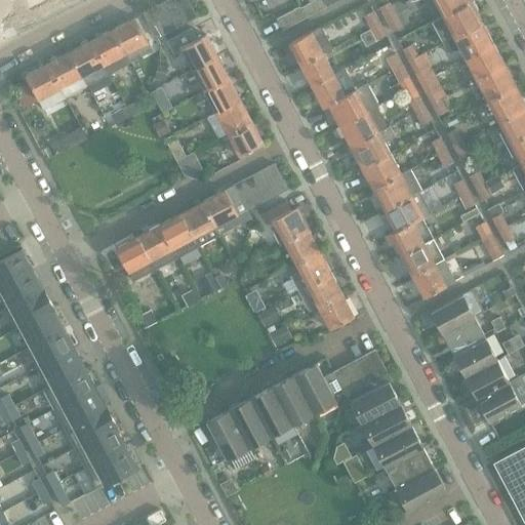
[(183,10),(176,0),(170,0),(168,2),(174,14),(183,10)]
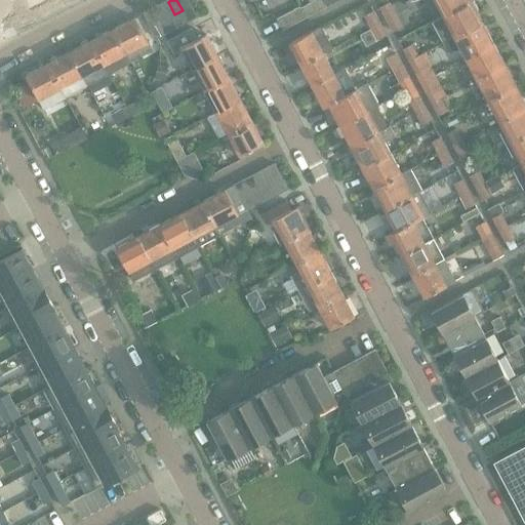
[(191,6),(187,0),(176,0),(183,10),(191,6)]
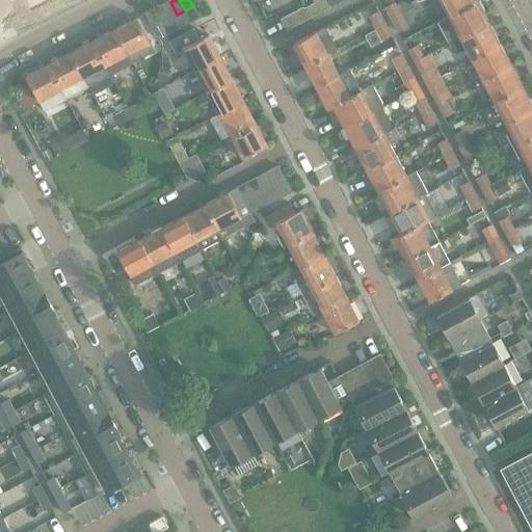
[(309,19),(333,7),(328,0),(318,0),(303,8),(309,19)]
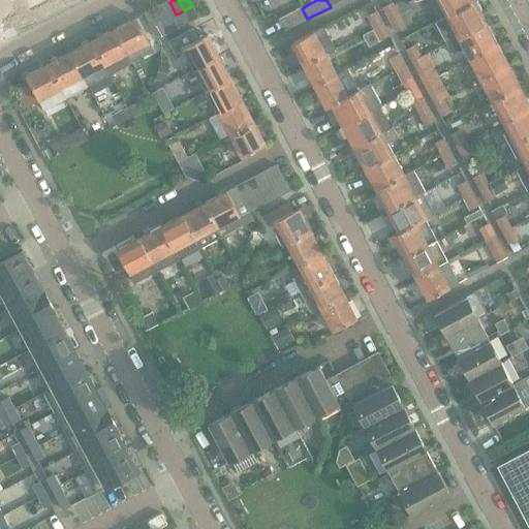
[(475,2),(474,0),(438,0),(447,17),(475,2)]
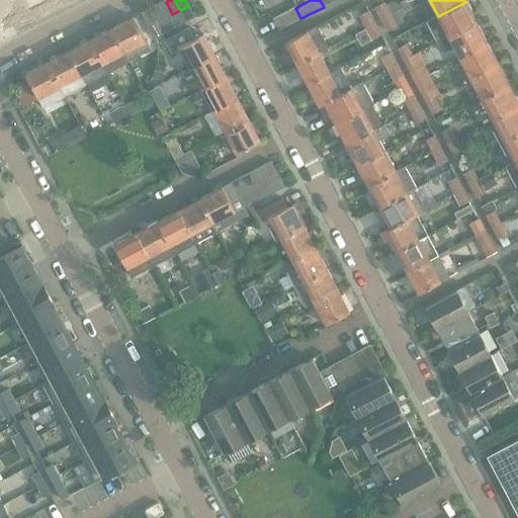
[(172,14),(166,2),(158,6),(164,18),(172,14)]
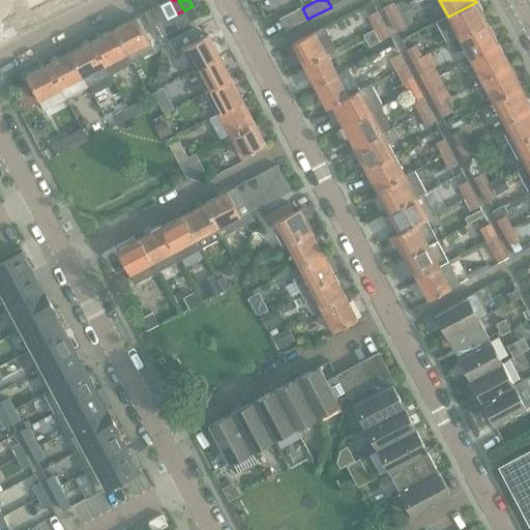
[(488,23),(476,2),(448,17),(437,23),(448,43),(488,23)]
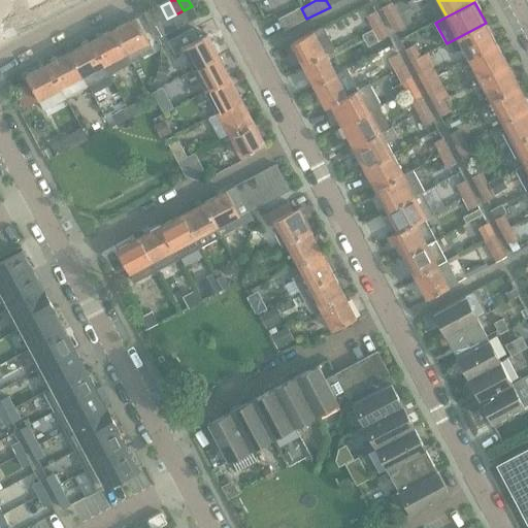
[(399,14),(392,3),(382,8),(388,21),(399,14)]
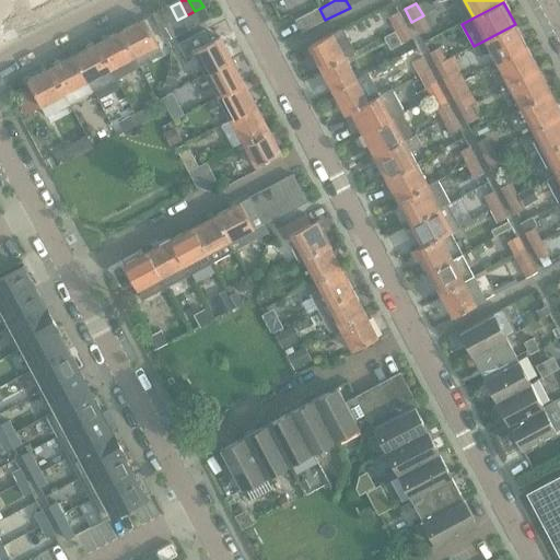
[(177,20),(171,7),(162,11),(168,24),(177,20)]
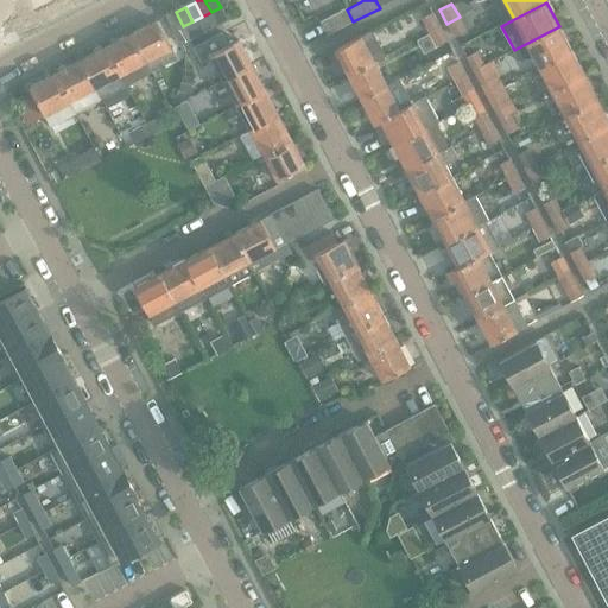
[(228,21),(221,7),(211,12),(219,26),(228,21)]
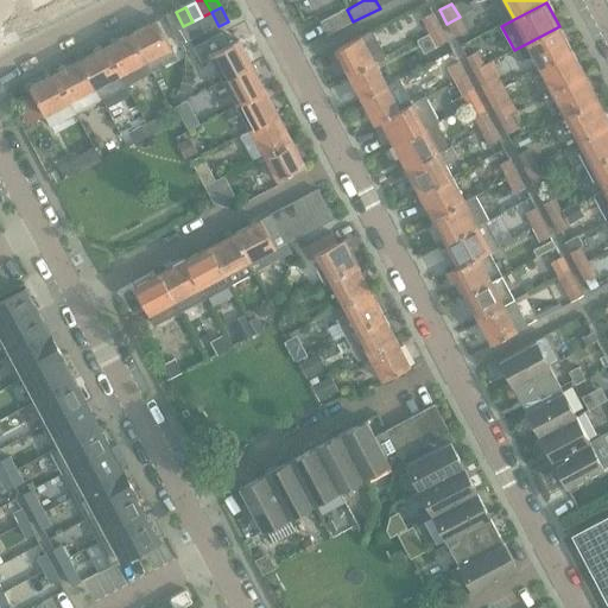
[(328,36),(353,21),(347,10),(321,23),(328,36)]
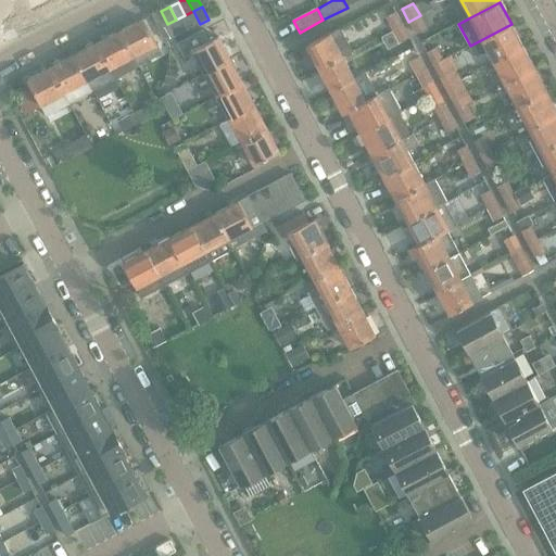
[(167,24),(161,11),(152,15),(159,28),(167,24)]
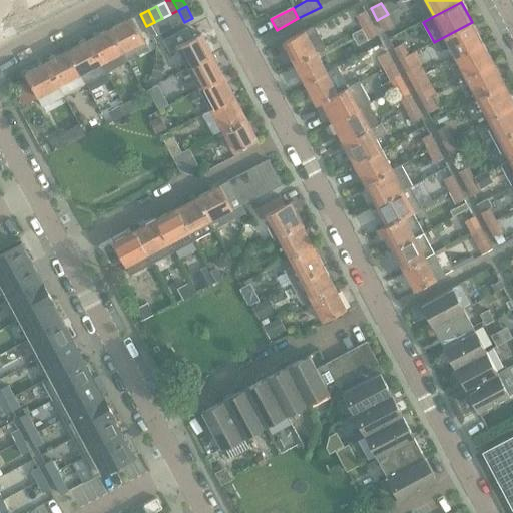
[(184,22),(178,10),(170,14),(176,26),(184,22)]
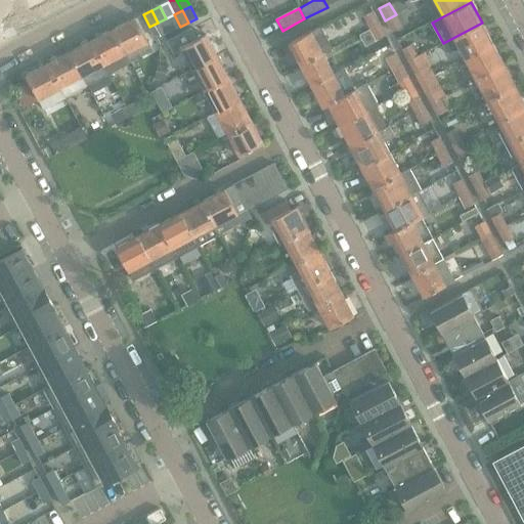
[(380,24),(374,11),(362,16),(369,29),(380,24)]
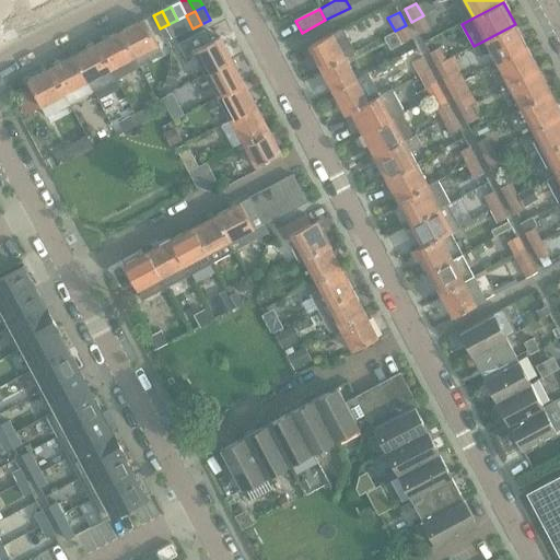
[(193,28),(186,15),(177,20),(184,33),(193,28)]
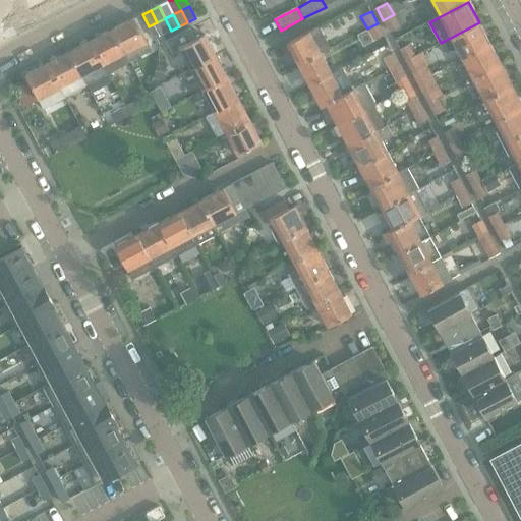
[(400,26),(394,14),(383,20),(390,33),(400,26)]
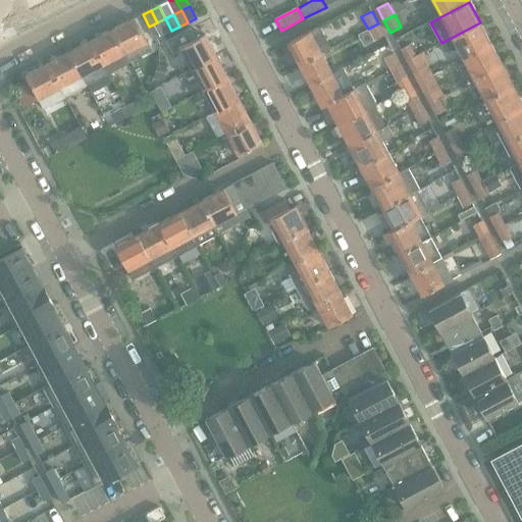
[(171,31),(165,18),(157,22),(164,35),(171,31)]
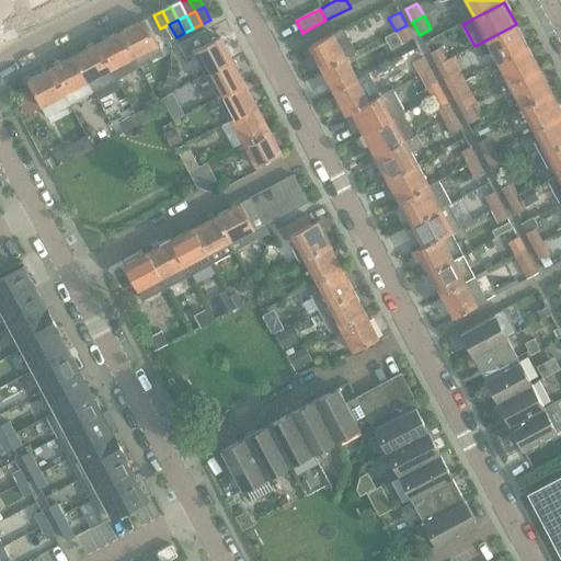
[(159,46),(145,21),(122,33),(139,67),(163,55),(159,46)]
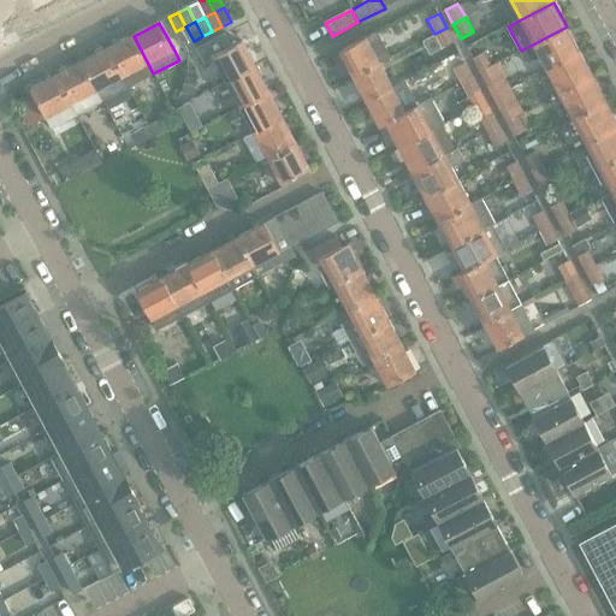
[(194,41),(185,27),(176,31),(184,46),(194,41)]
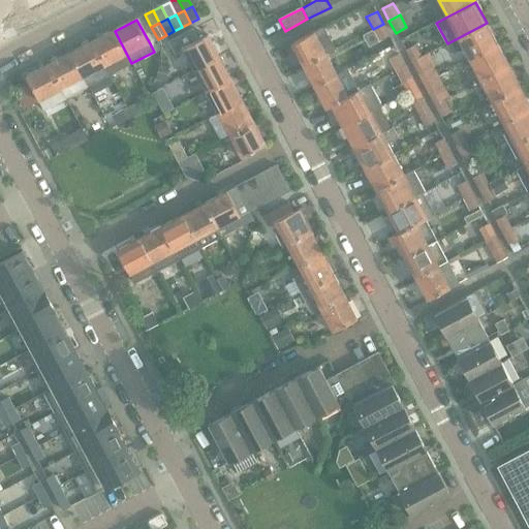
[(498,44),(487,23),(447,43),(447,44),(453,55),(464,49),(470,59),(498,44)]
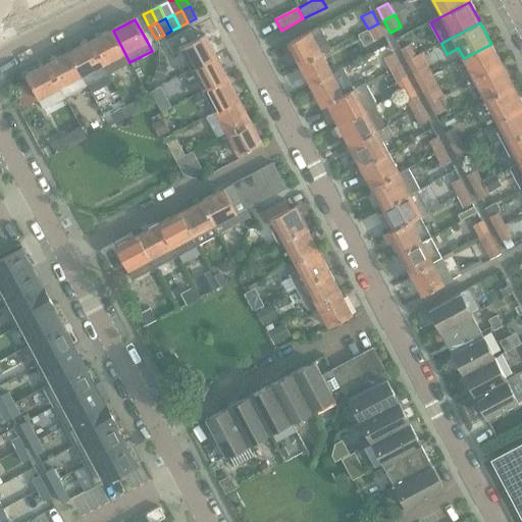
[(384,36),(378,23),(368,29),(374,41),(384,36)]
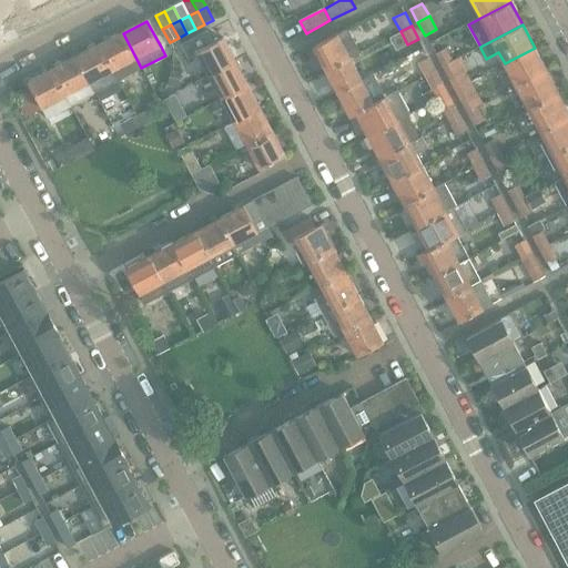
[(359,53),(347,29),(313,48),(325,71),(350,58),(359,53)]
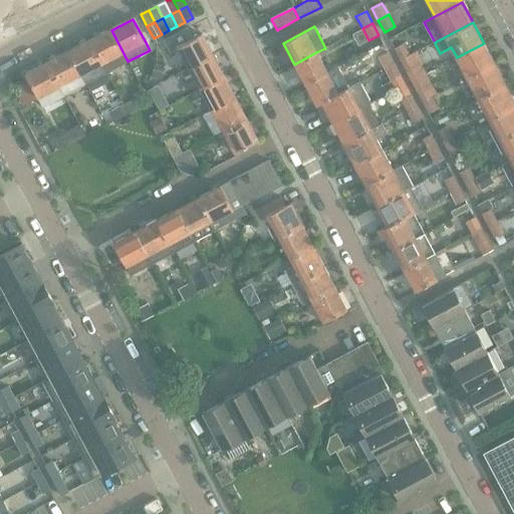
[(214,56),(202,34),(193,39),(188,28),(164,41),(170,52),(178,47),(189,69),(214,56)]
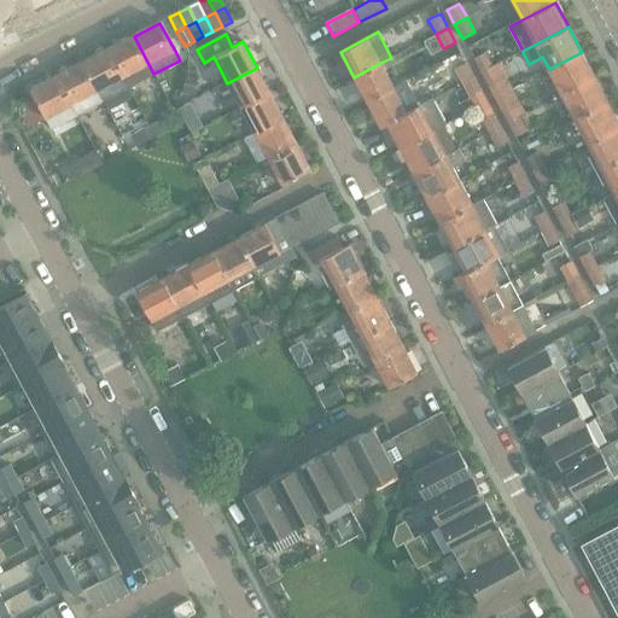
[(153,74),(134,36),(108,50),(128,88),(153,74)]
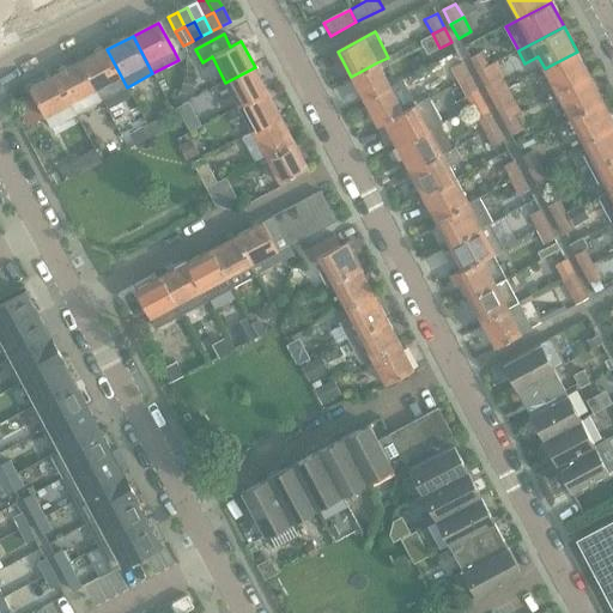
[(127,87),(107,49),(82,62),(102,101),(127,87)]
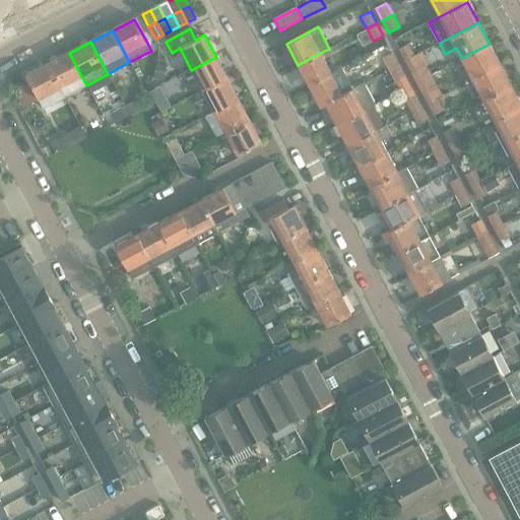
[(414,57),(408,44),(398,50),(404,62),(414,57)]
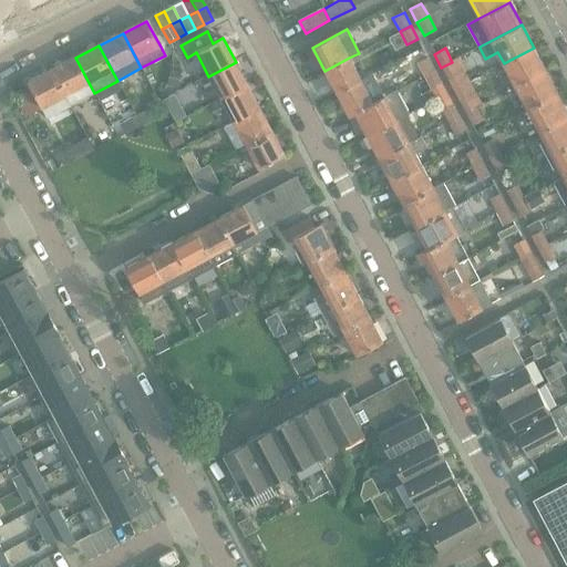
[(546,71),(534,48),(504,63),(516,86),(546,71)]
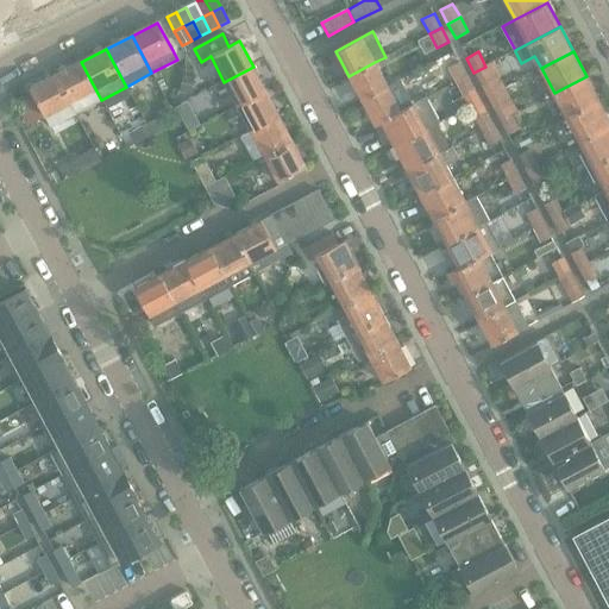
[(101,100),(81,62),(56,76),(71,105),(76,113),(101,100)]
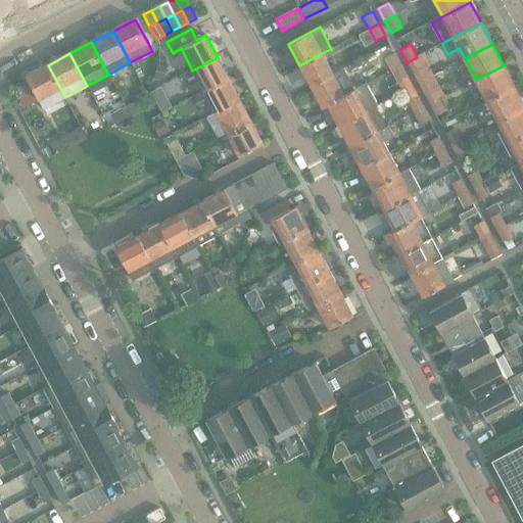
[(333,75),(322,53),(299,65),(311,87),(333,75)]
